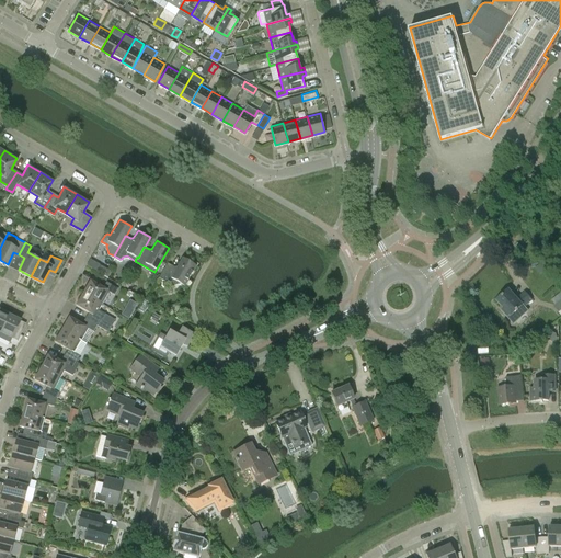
[(180,282),(184,284),(196,263),(182,255),(176,265),(173,266),(167,262),(158,276),(172,284),(180,282)]
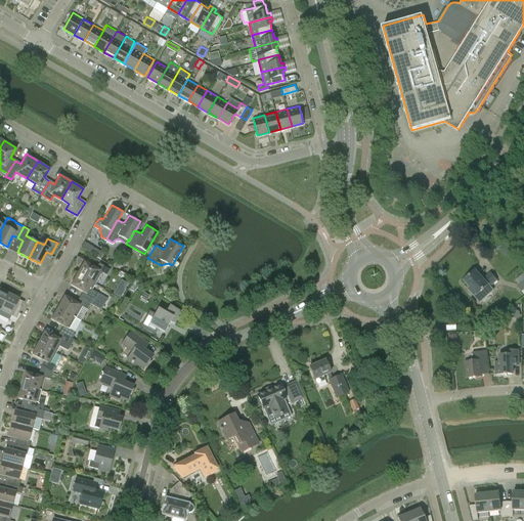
[(89,251),(100,257),(103,252),(92,246),(89,251)]
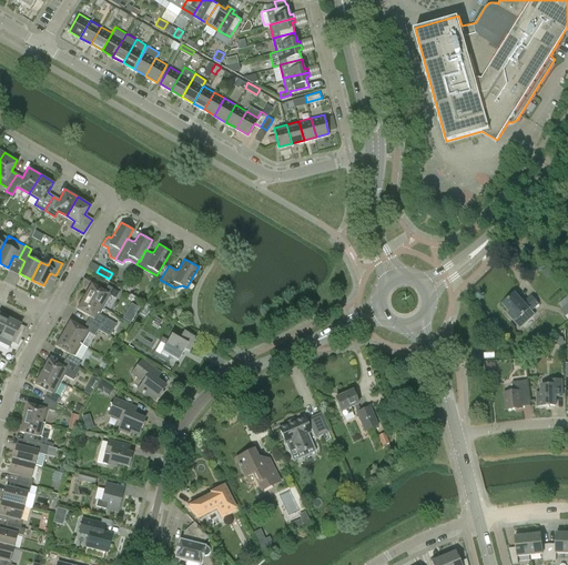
[(110,293),(115,296),(119,290),(108,283),(103,290),(91,282),(83,294),(103,305),(110,293)]
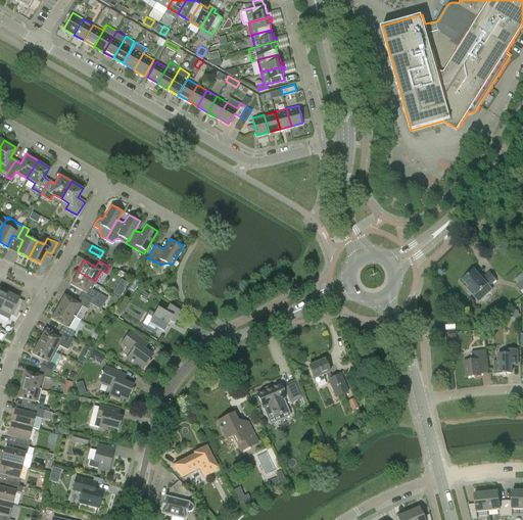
[(469,287),(473,292),(479,299),(493,287),(489,283),(496,278),(489,270),(482,277),(475,268),(464,278),(471,286),(469,287)]
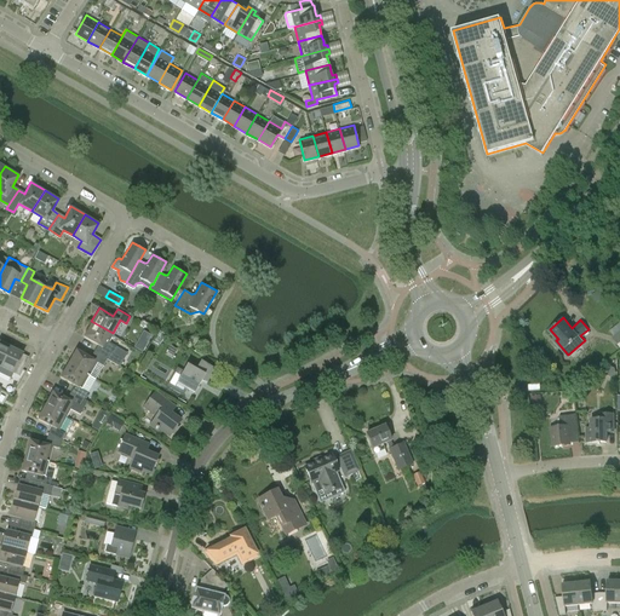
[(113,351),(116,345),(108,340),(113,333),(91,321),(84,335),(97,343),(93,350),(107,357),(119,364),(124,357),(113,351)]
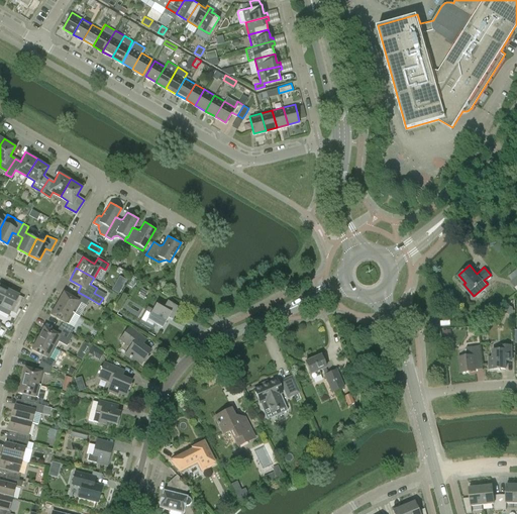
[(119,291),(126,277),(119,273),(111,287),(119,291)]
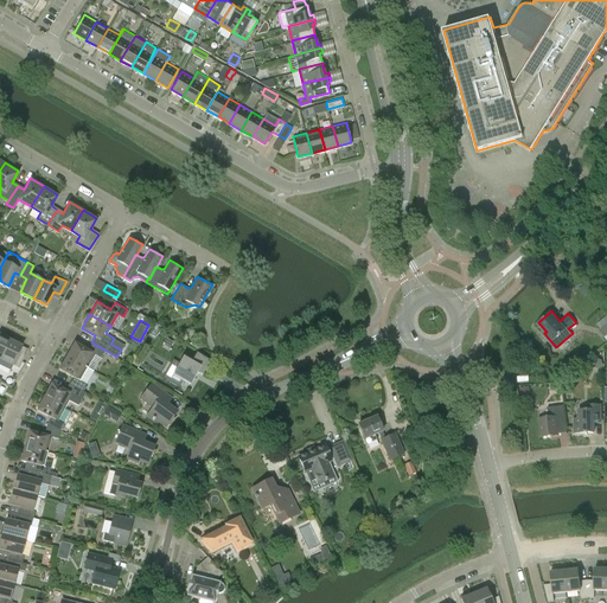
[(160,325),(154,321),(148,332),(154,335),(160,325)]
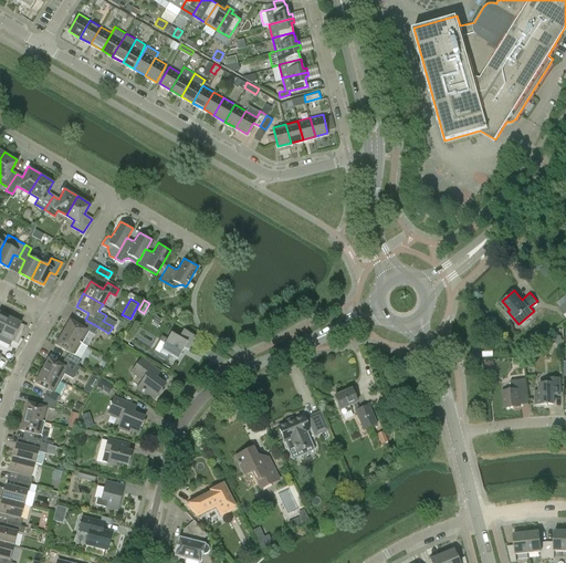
[(0,311),(0,334),(9,316),(0,311)]
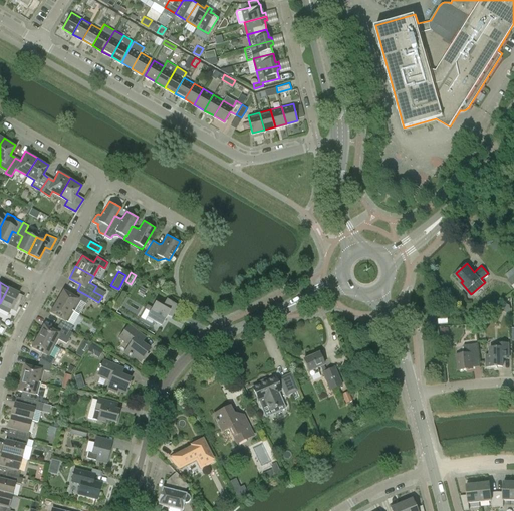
[(0,307),(8,312),(10,307),(16,310),(21,299),(16,297),(18,292),(8,287),(0,303),(0,307)]
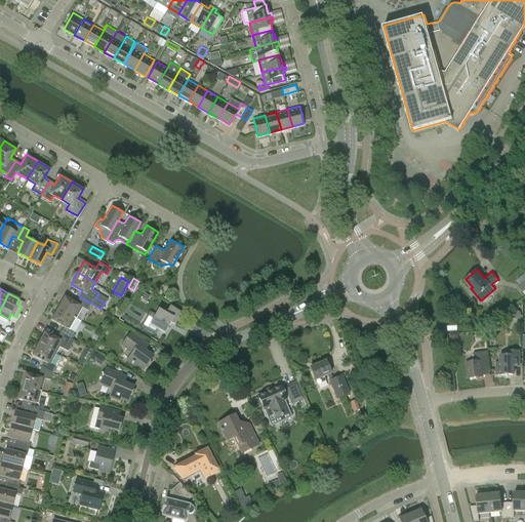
[(82,306),(87,308),(90,303),(79,296),(76,302),(65,294),(57,307),(75,317),(82,306)]
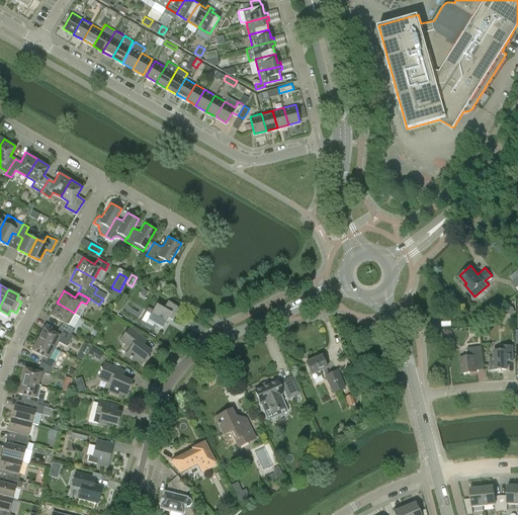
[(173,319),(180,307),(169,301),(164,308),(157,304),(149,318),(163,327),(169,316),(173,319)]
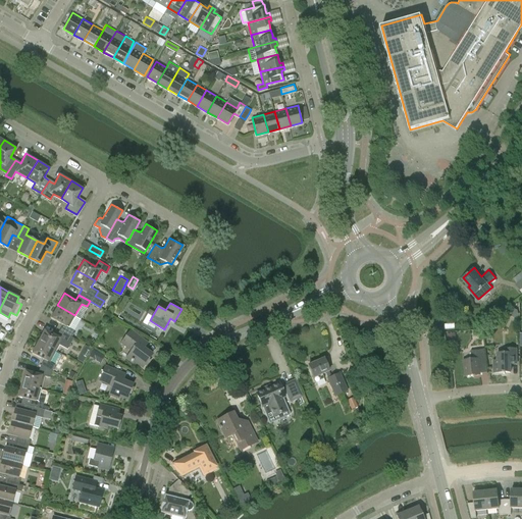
[(73,329),(68,326),(74,315),(57,305),(51,316),(62,323),(59,328),(70,334),(73,329)]
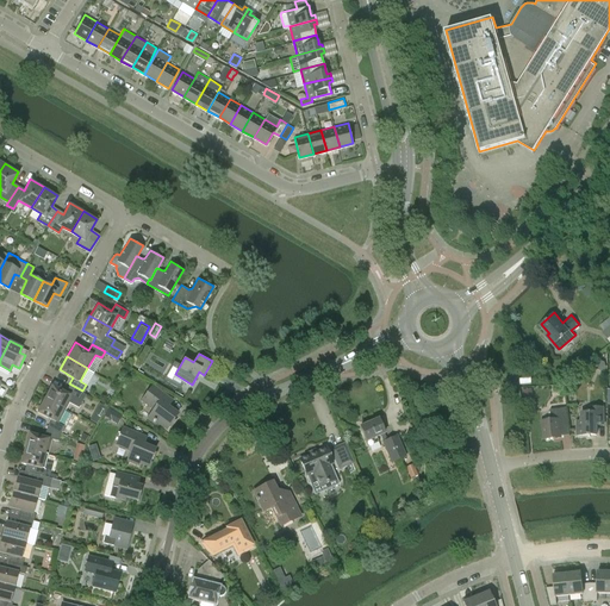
[(595,364),(603,368),(605,363),(604,357),(601,356),(596,358),(595,364)]
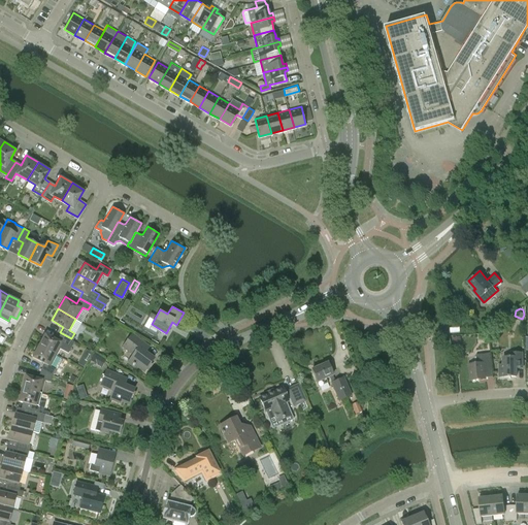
[(60,347),(62,348),(66,347),(71,338),(60,332),(57,338),(44,332),(38,343),(56,354),(60,347)]
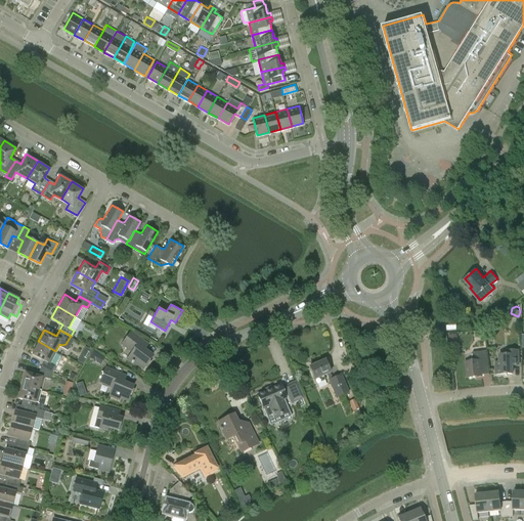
[(133,350),(128,357),(136,363),(137,362),(143,366),(154,354),(142,346),(145,341),(132,331),(124,341),(130,345),(128,346),(133,350)]
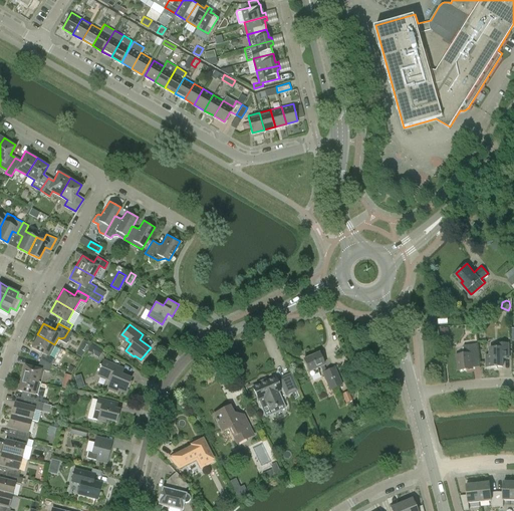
[(440,327),(442,337),(449,335),(448,326),(440,327)]
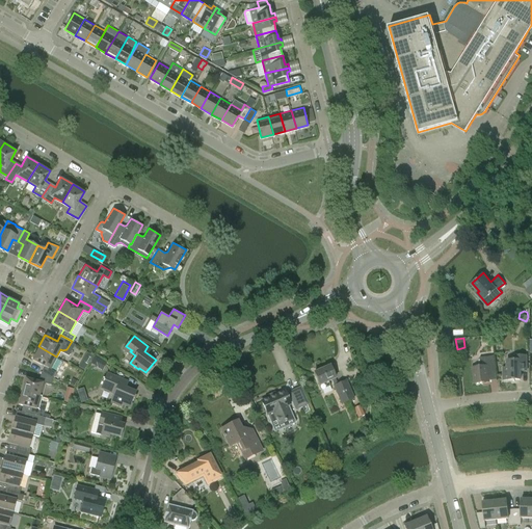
[(41,372),(52,377),(52,376),(56,370),(50,368),(56,356),(38,346),(32,359),(44,365),(41,372)]
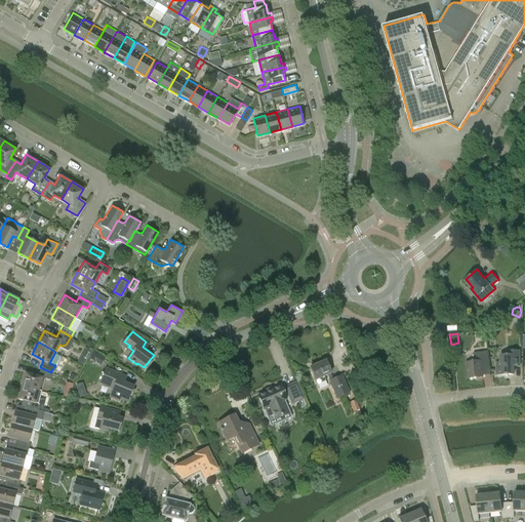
[(85,346),(81,353),(87,356),(91,349),(85,346)]
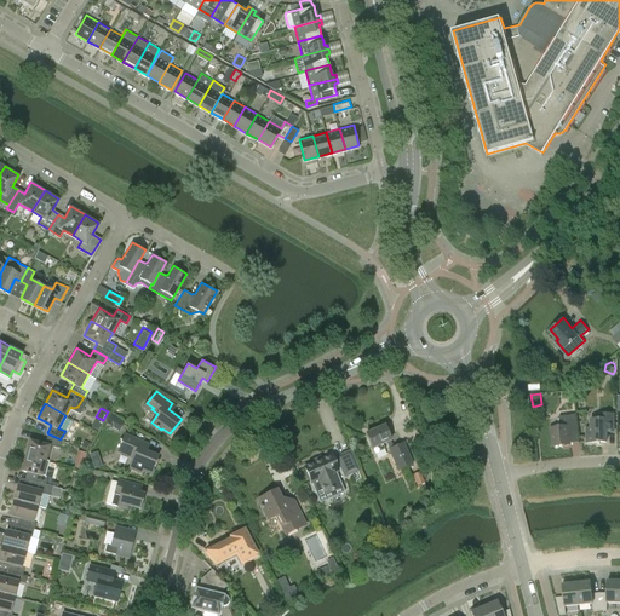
[(105,420),(119,429),(124,420),(110,412),(105,420)]
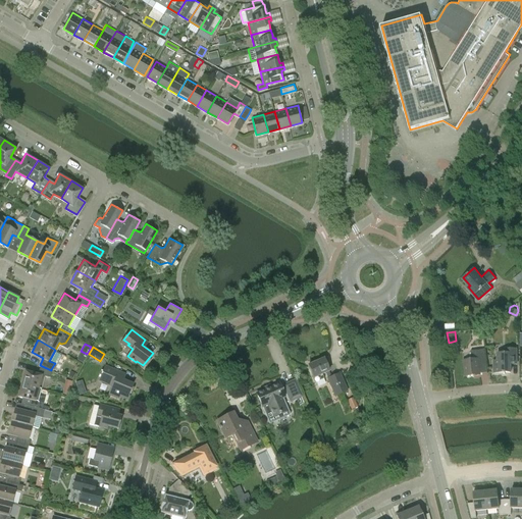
[(484,347),(470,349),(471,357),(463,358),(465,374),(487,371),(484,347)]
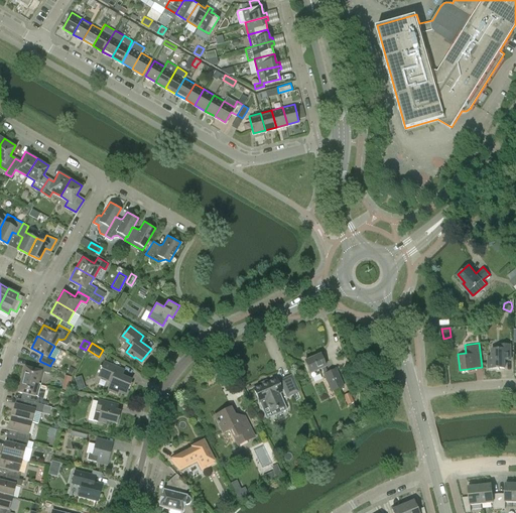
[(488,355),(488,366),(504,366),(504,355),(510,355),(510,343),(499,343),(499,347),(492,347),(492,355),(488,355)]
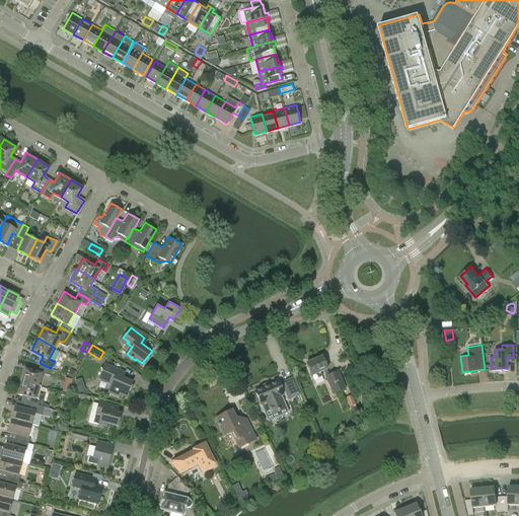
[(323,368),(326,374),(334,390),(346,385),(338,369),(329,372),(322,354),(307,361),(314,377),(322,373),(320,370),(323,368)]
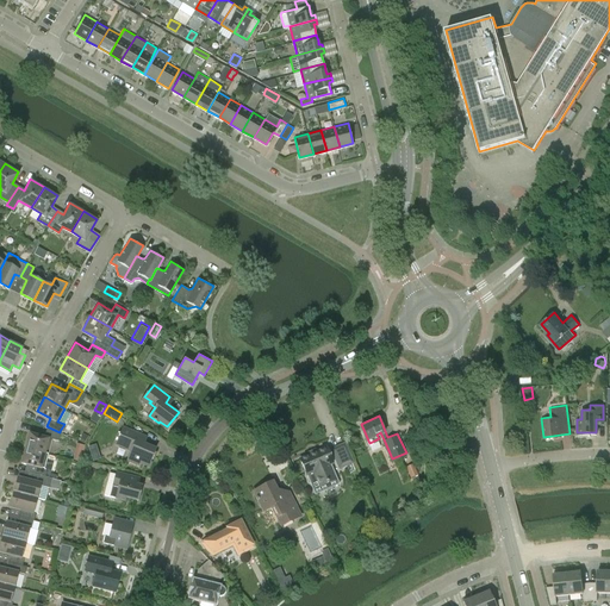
[(156,448),(141,441),(143,433),(124,425),(118,439),(126,443),(125,445),(132,448),(128,457),(139,462),(139,460),(149,463),(156,448)]
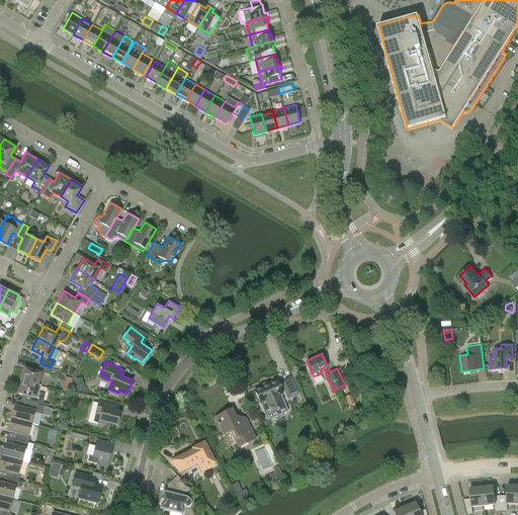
[(21,378),(40,383),(44,371),(50,372),(51,367),(39,362),(37,369),(24,366),(21,378)]
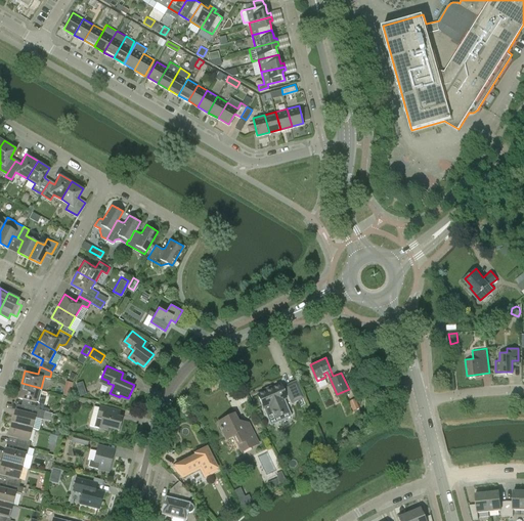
[(291,401),(304,396),(296,378),(282,384),(285,389),(284,389),(280,383),(258,393),(263,405),(269,402),(275,416),(288,410),(281,397),(286,395),(286,394),(287,393),(291,401)]
